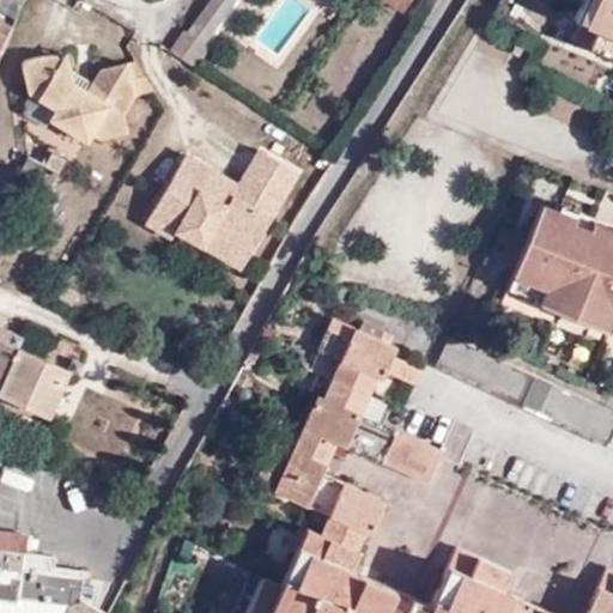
[(234,0),(212,0),(174,52),(188,62),(234,0)]
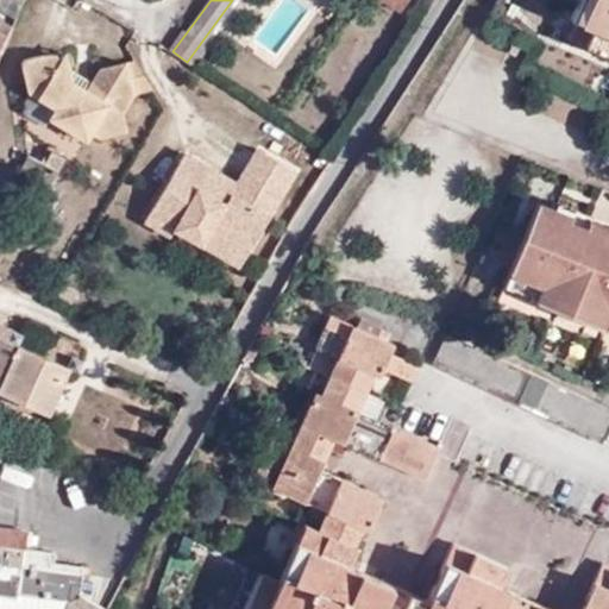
[(397,10),(403,0),(383,0),(383,1),(397,10)]
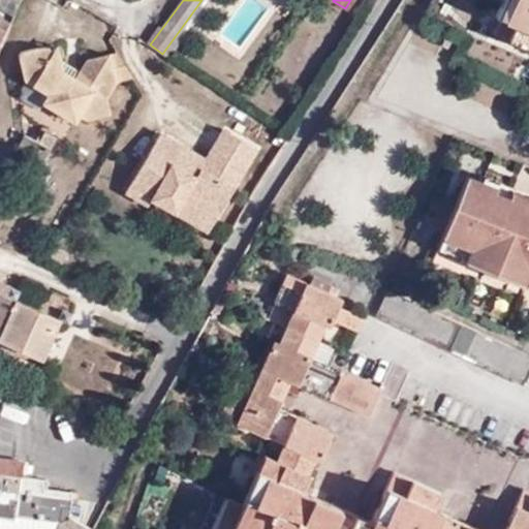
[(528,0),(501,0),(495,17),(500,20),(495,35),(528,51),(528,0)]
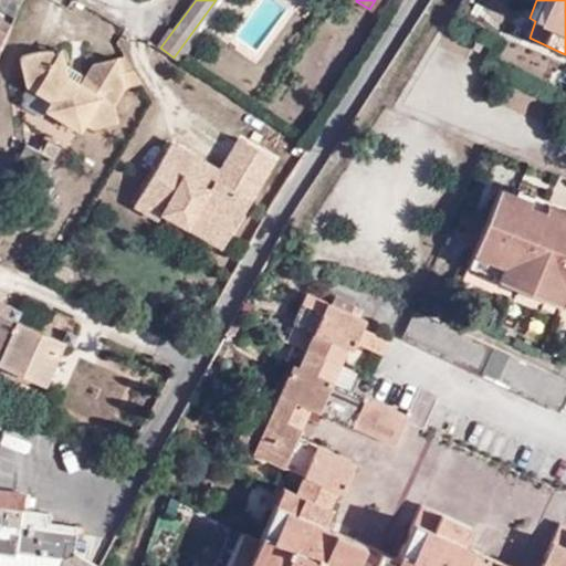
[(0,54),(12,27),(0,19),(0,54)]
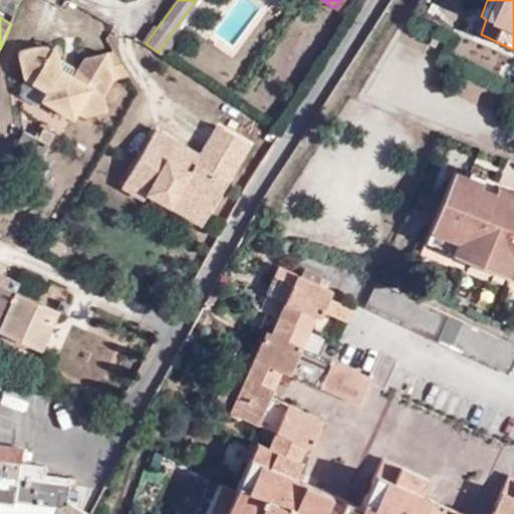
[(442,36),(434,32),(429,44),(436,47),(442,36)]
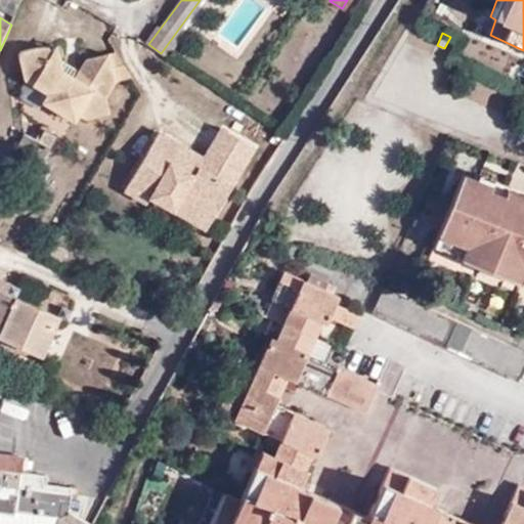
[(103,99),(114,84),(107,57),(85,61),(73,79),(60,72),(58,56),(46,48),(20,51),(18,57),(24,79),(47,94),(51,110),(72,123),(78,116),(85,121),(107,115),(103,99)]
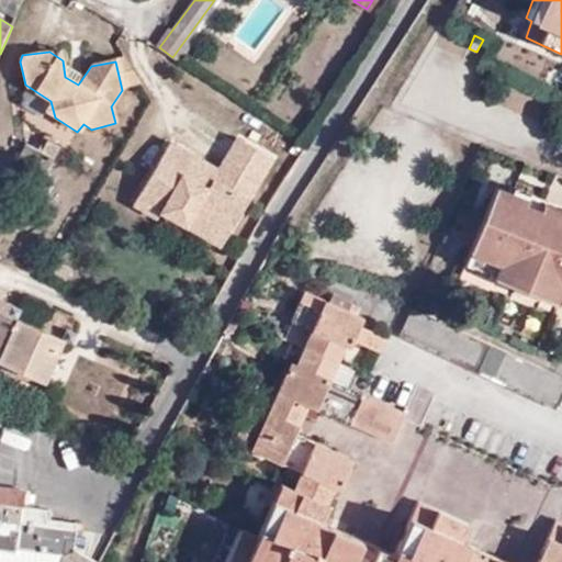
[(122,90),(139,86),(125,60),(115,62),(122,90)]
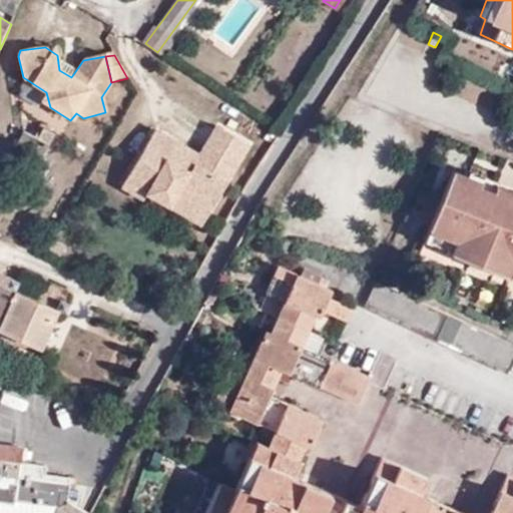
[(54,134),(43,127),(37,140),(23,133),(18,143),(43,156),(54,134)]
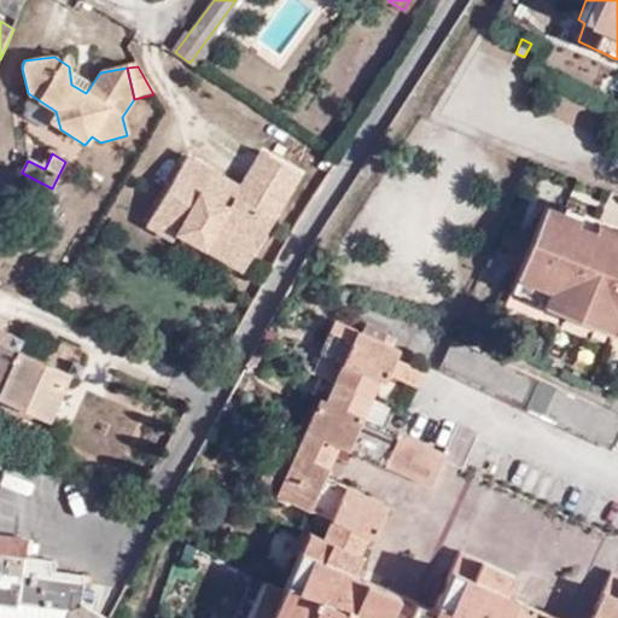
[(181,221),(249,258),(299,176),(260,153),(238,188),(232,199),(223,192),(228,182),(185,157),(145,226),(170,240),(174,234),(181,221)]
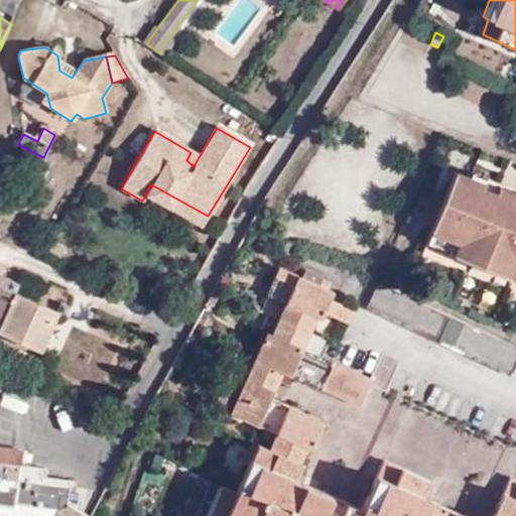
[(194,166),(199,157),(190,152),(186,160),(194,166)]
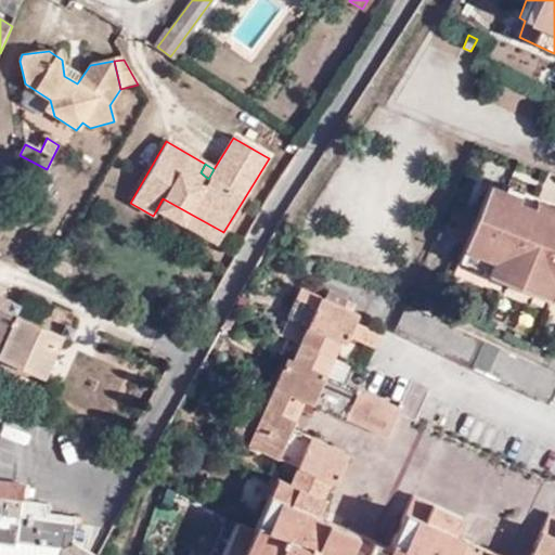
[(554,221),(532,211),(537,202),(538,199),(507,188),(504,194),(489,188),(463,250),(492,262),(489,274),(487,276),(506,285),(505,286),(529,296),(529,294),(550,301),(550,300),(554,289),(554,221)]
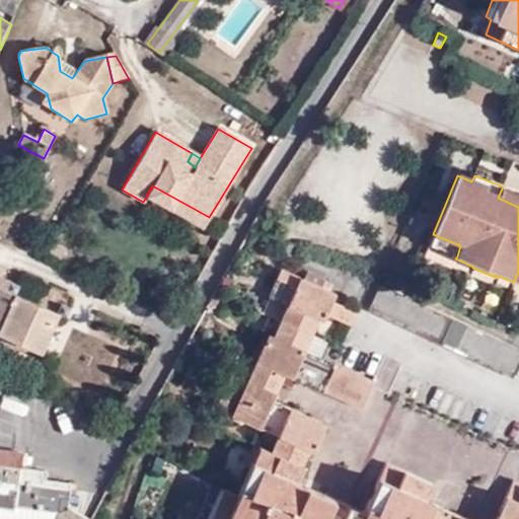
[(203,229),(209,217),(152,186),(146,197),(203,229)]
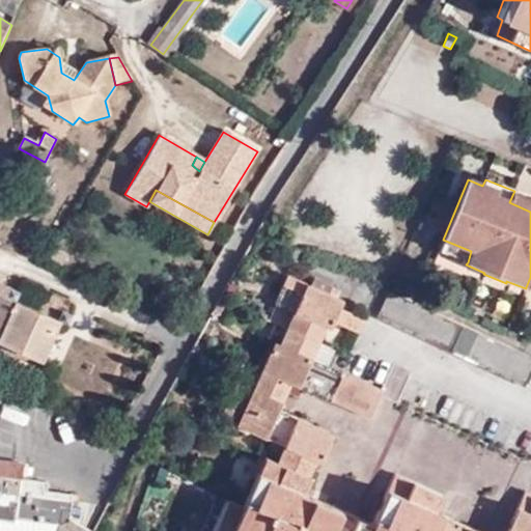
[(530,212),(530,201),(513,193),(509,202),(530,212)]
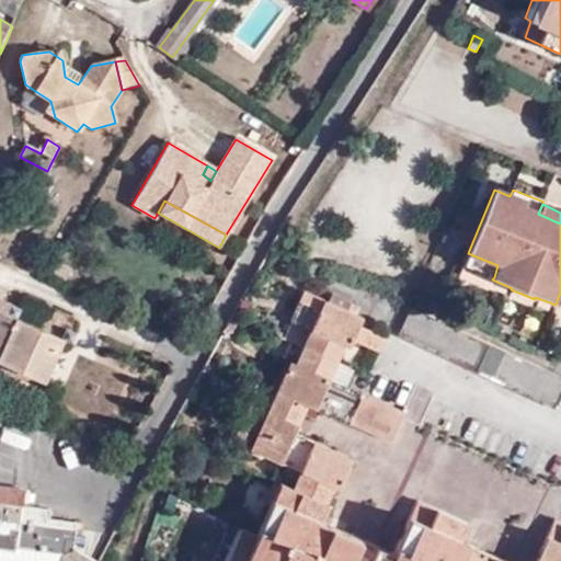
[(497,265),(468,253),(464,264),(494,277),(497,265)]
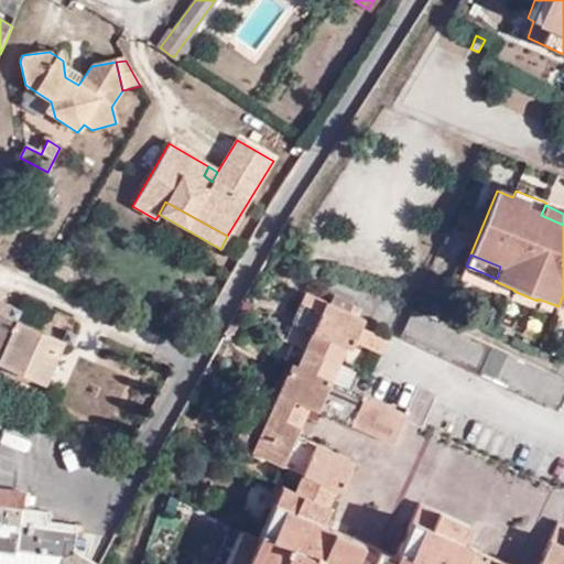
[(0,279),(6,282),(10,271),(0,266),(0,279)]
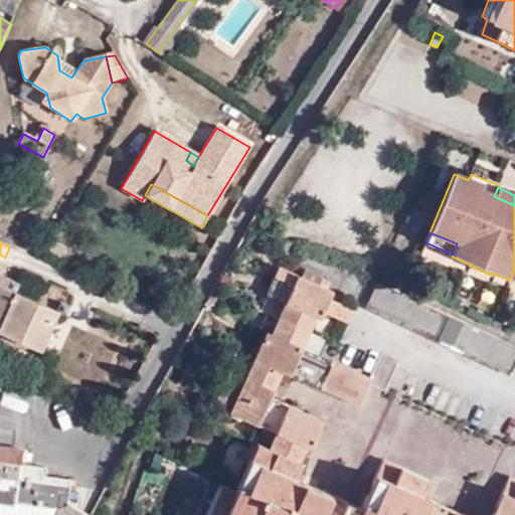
[(333,289),(327,287),(318,282),(320,276),(320,275),(306,267),(302,275),(279,264),(267,290),(286,299),(272,331),(265,329),(244,376),(230,369),(217,399),(231,405),(229,410),(272,431),(265,446),(253,442),(232,491),(217,484),(203,514),(514,514),(514,443),(501,444),(365,380),(367,376),(297,343),(311,313),(321,318),(323,310),(348,322),(353,308),(330,297),(333,289)]
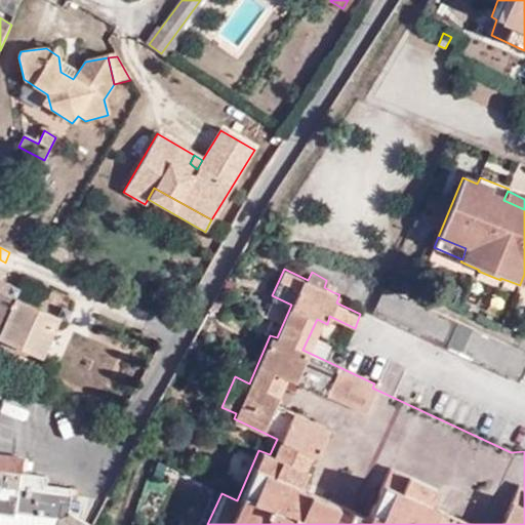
[(324,287),(333,292),(336,285),(326,281),(324,287)]
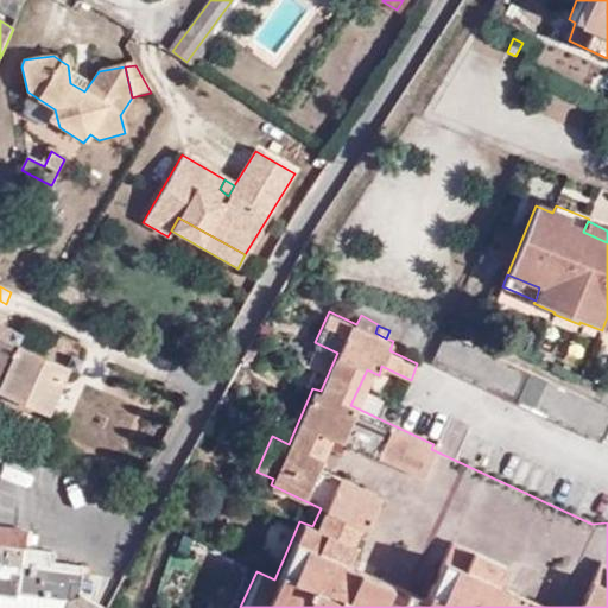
[(0,391),(46,413),(68,367),(78,371),(83,360),(70,354),(64,366),(19,346),(23,337),(0,327),(0,391)]
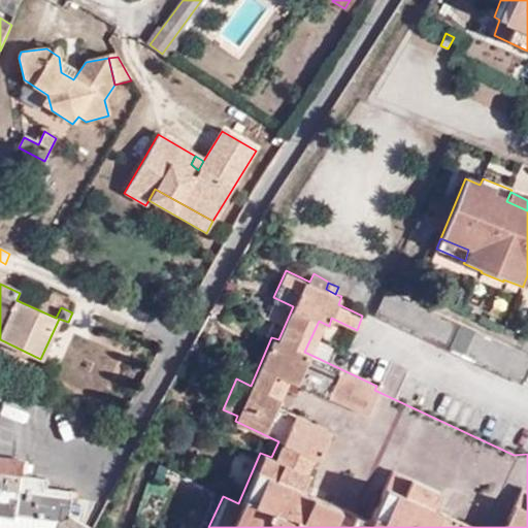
[(527,370),(527,356),(389,290),(375,318),(522,385),(527,370)]
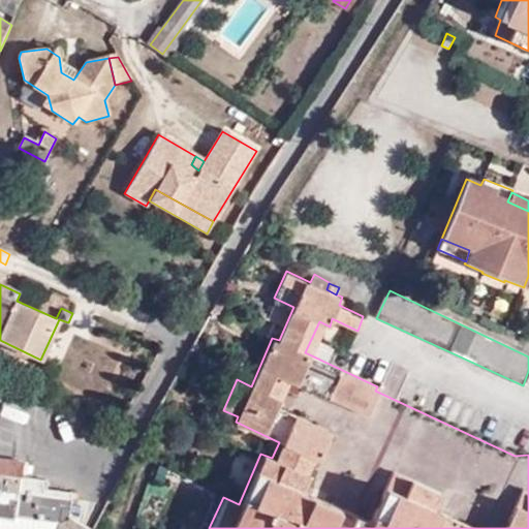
[(0,472),(23,476),(25,464),(0,460),(0,472)]
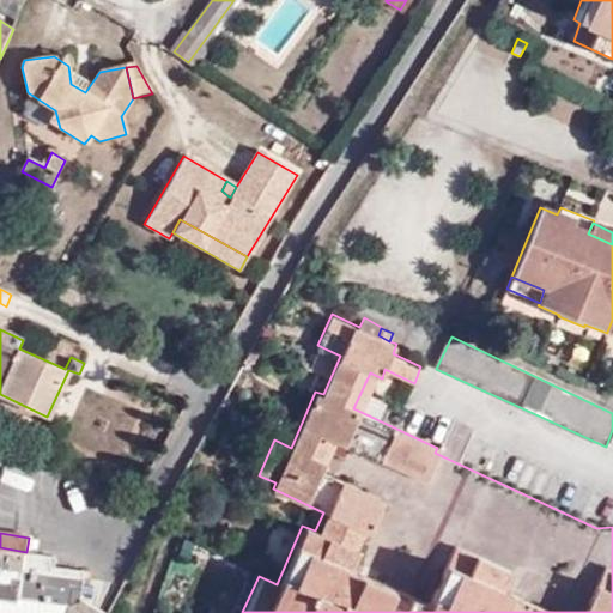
[(35,601),(79,606),(84,577),(83,576),(83,570),(55,565),(56,556),(26,552),(0,547),(0,612),(16,612),(18,599),(35,601)]
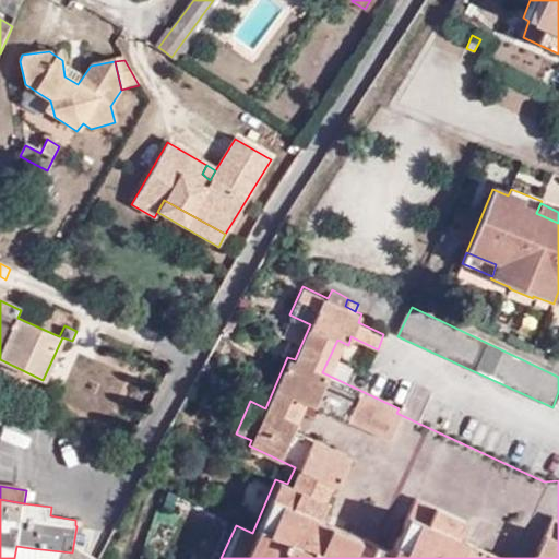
[(68,558),(96,558),(110,534),(100,528),(85,558),(72,552),(68,558)]
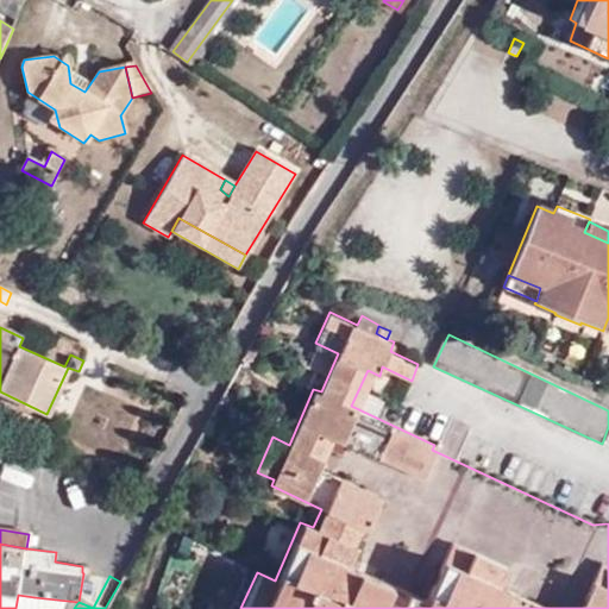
[(32,608),(35,597),(18,595),(16,608),(32,608)]
